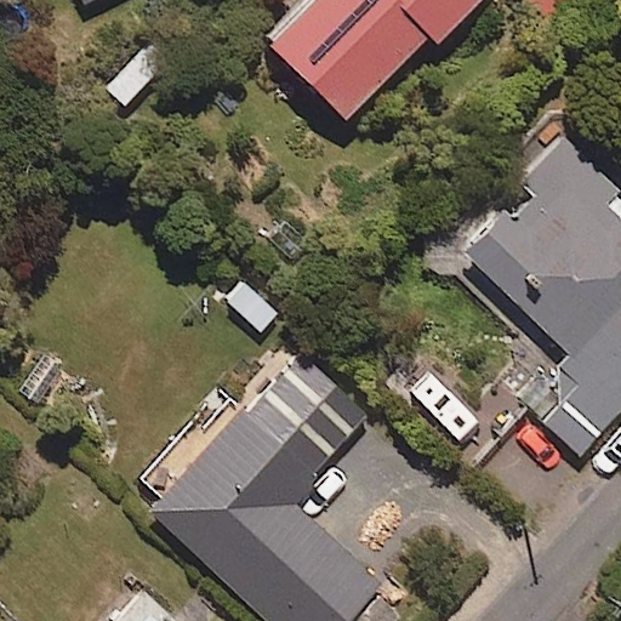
[(313,0),(267,44),(341,121),(429,36),(434,41),(478,0),(313,0)]
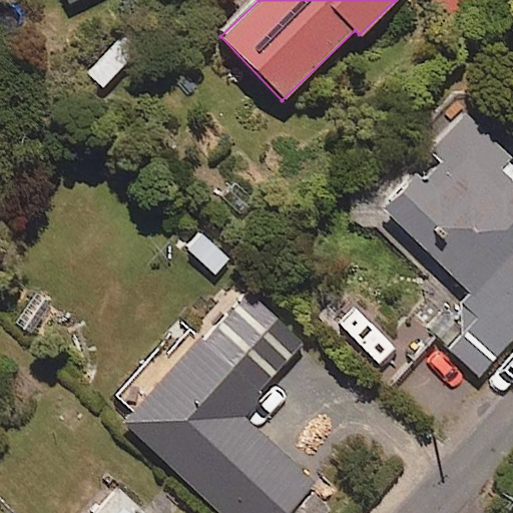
[(104,93),(144,53),(123,33),(84,74),(104,93)]
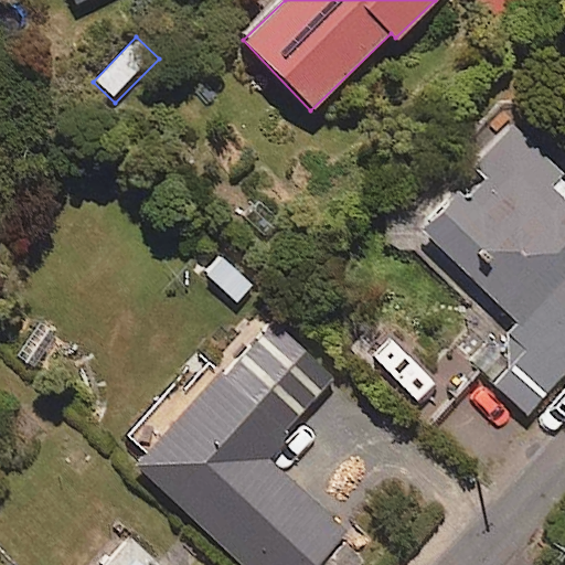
[(563,178),(500,116),(461,157),(482,177),(425,235),(520,328),(480,369),(525,414),(564,372),(564,278),(564,277),(564,276),(564,189),(558,183),(563,178)]
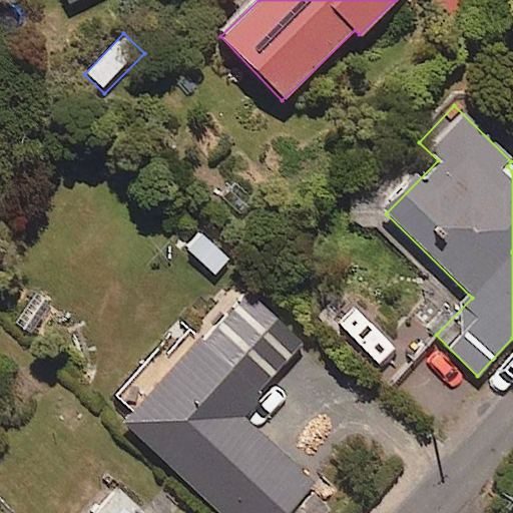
[(195,229),(180,245),(214,278),(229,262),(195,229)]
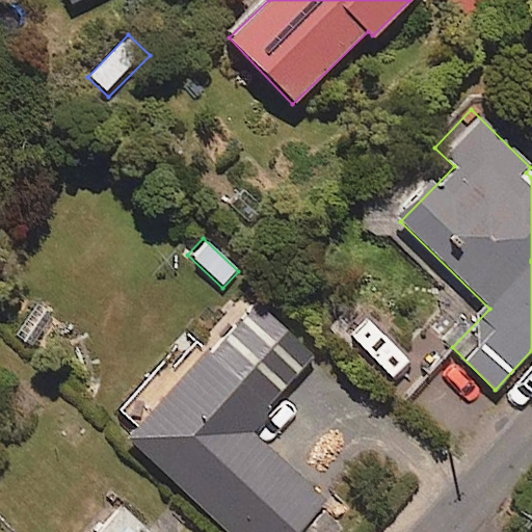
[(274,410),(268,404),(314,355),(255,301),(128,440),(228,531),(336,531),(341,527),(320,508),(325,503),(251,435),(274,410)]
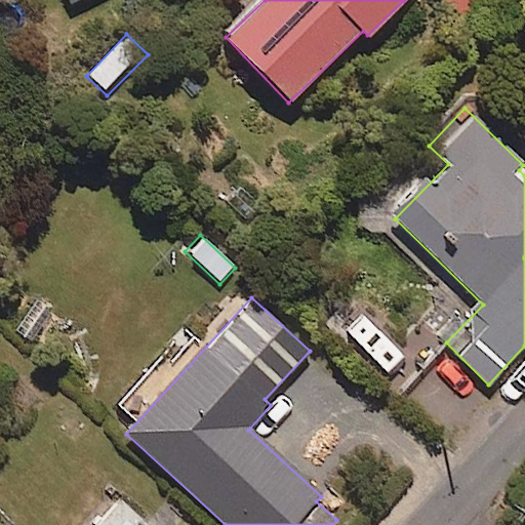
[(139,524),(129,516),(121,524),(139,524)]
